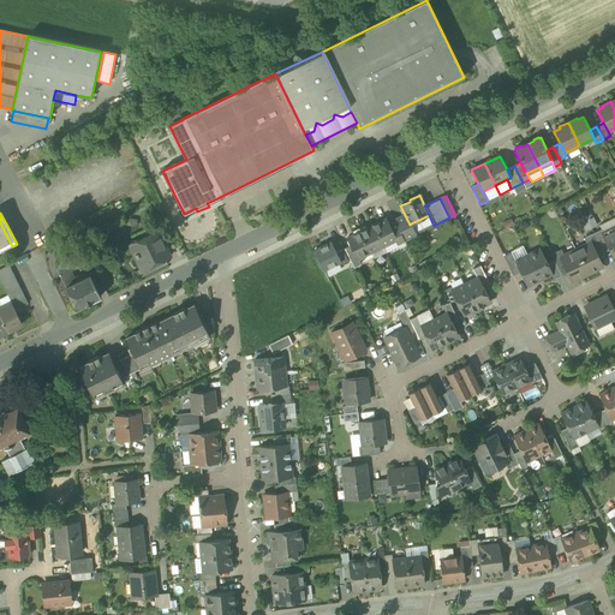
[(394,221),(395,224),(404,240),(406,239),(416,234),(411,224),(410,225),(405,215),(394,221)]
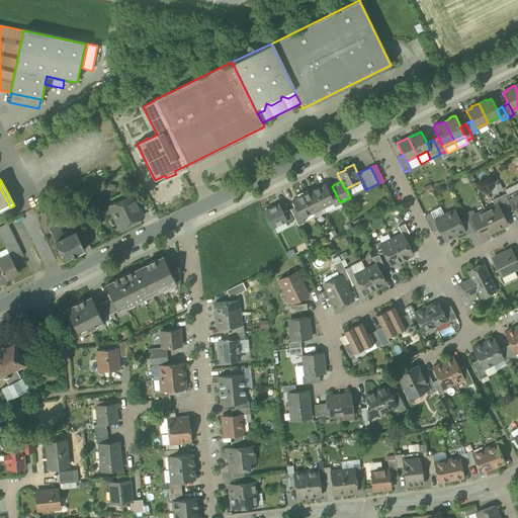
[(346,188),(350,197),(365,190),(361,181),(346,188)]
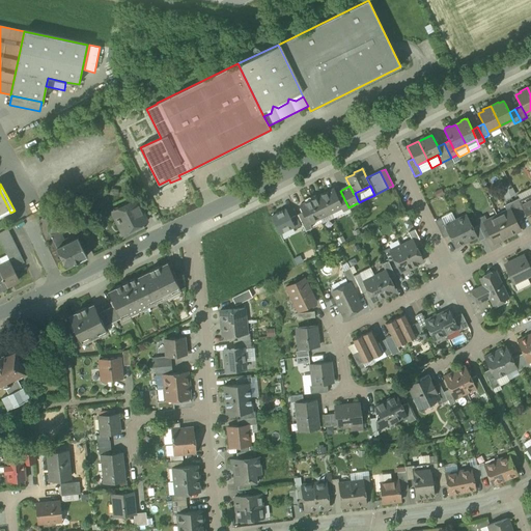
[(512,187),(502,192),(506,198),(515,194),(512,187)]
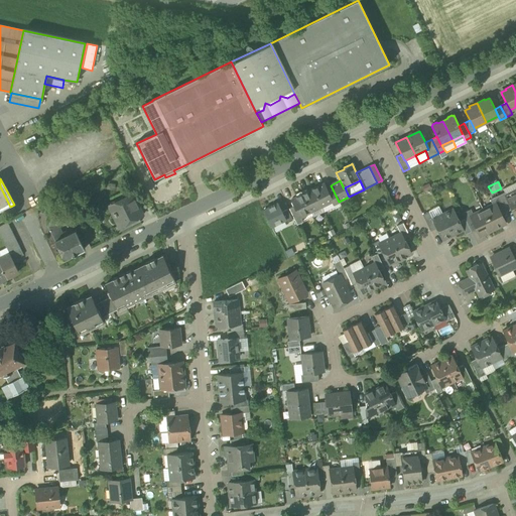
[(504,192),(506,197),(515,190),(515,182),(503,189),(504,192)]
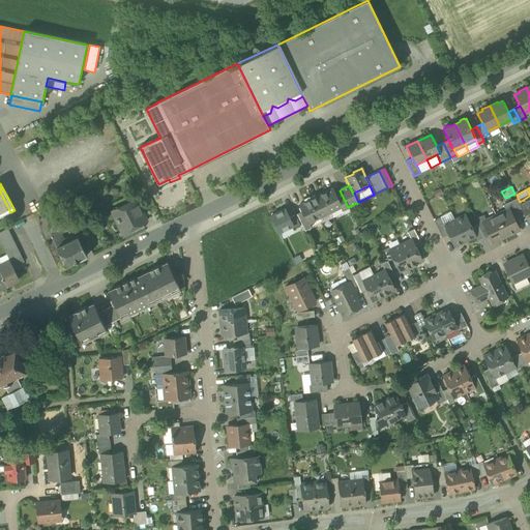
[(321,194),(321,195),(329,212),(341,207),(335,196),(332,189),(327,192),(327,190),(321,194)]
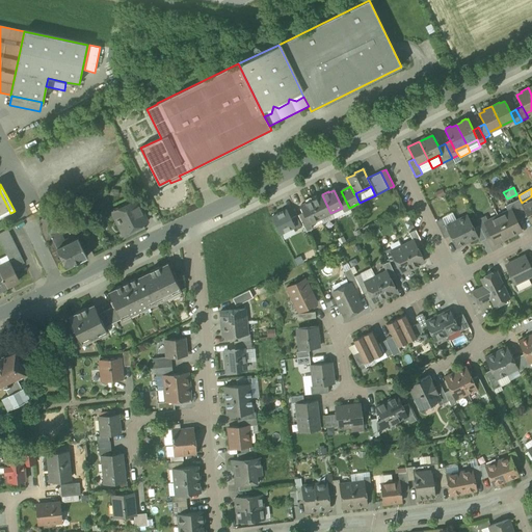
[(0,218),(10,213),(0,192),(0,218)]
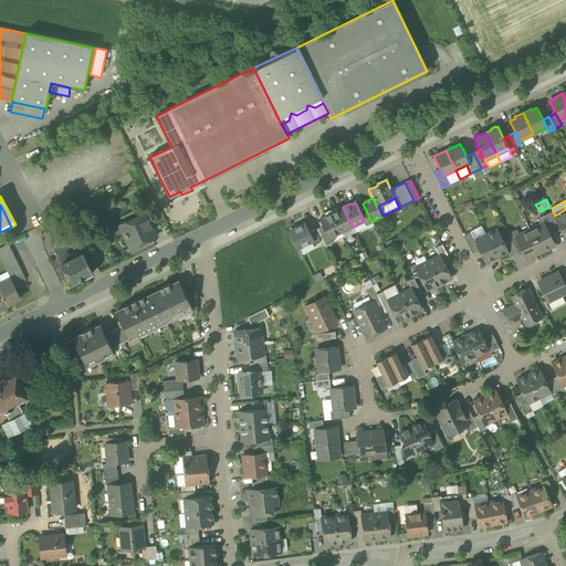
[(365,224),(371,221),(364,206),(358,209),(364,221),(365,224)]
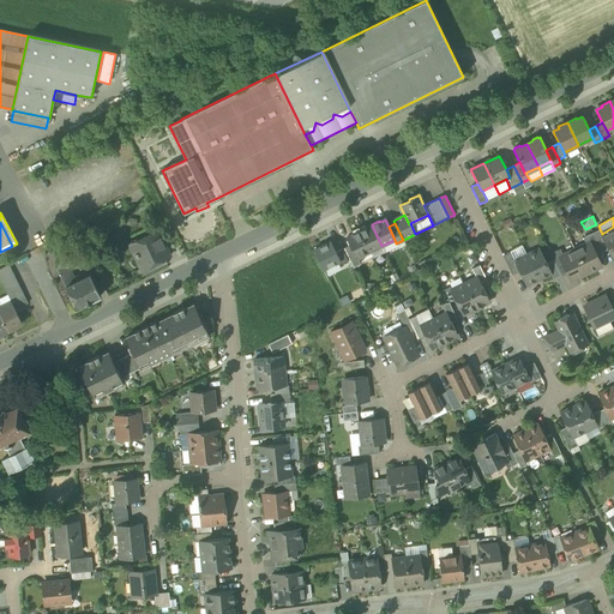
[(369,252),(381,246),(372,226),(367,228),(367,227),(366,228),(359,230),(369,252)]
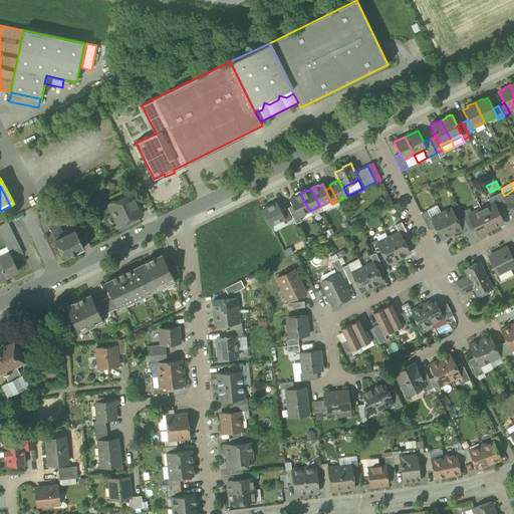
[(513,190),(504,196),(503,196),(510,209),(513,217),(513,190)]
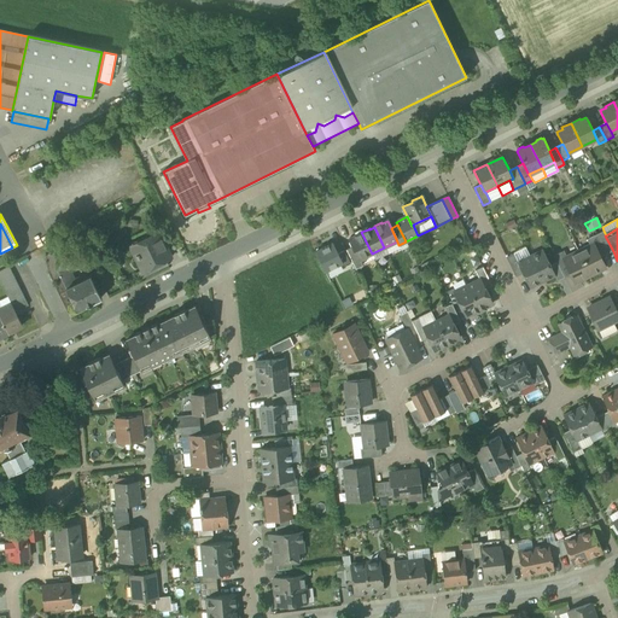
[(604,231),(596,234),(606,254),(613,251),(605,235),(606,235),(604,231)]
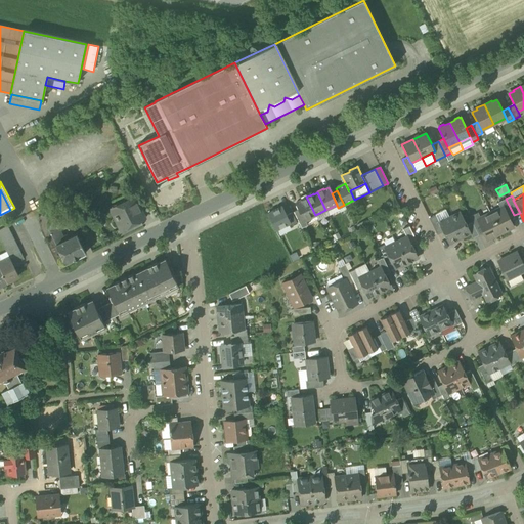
[(304,220),(315,215),(306,197),(300,200),(301,201),(296,203),(299,210),(304,220)]
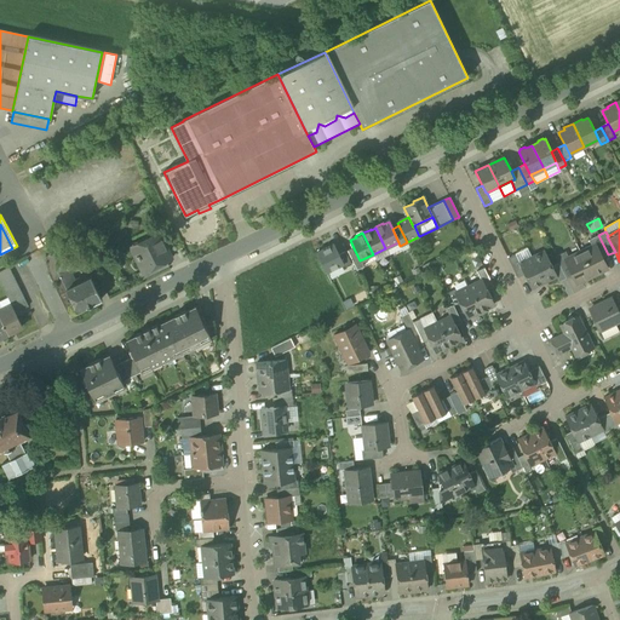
[(143,271),(156,265),(166,260),(171,258),(164,244),(160,235),(132,248),(132,250),(135,248),(138,256),(137,256),(138,258),(137,259),(143,271)]
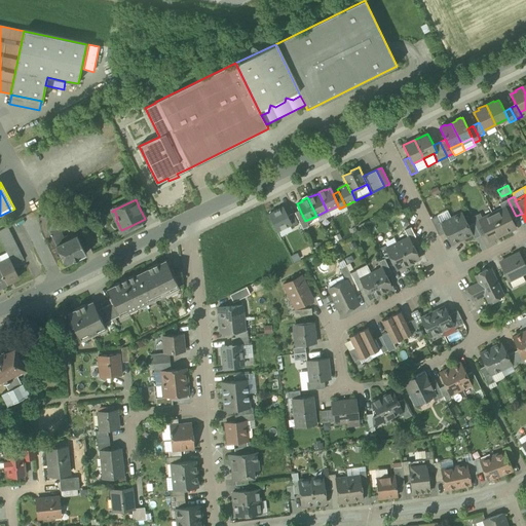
[(511,219),(516,216),(508,199),(499,203),(502,209),(505,208),(511,219)]
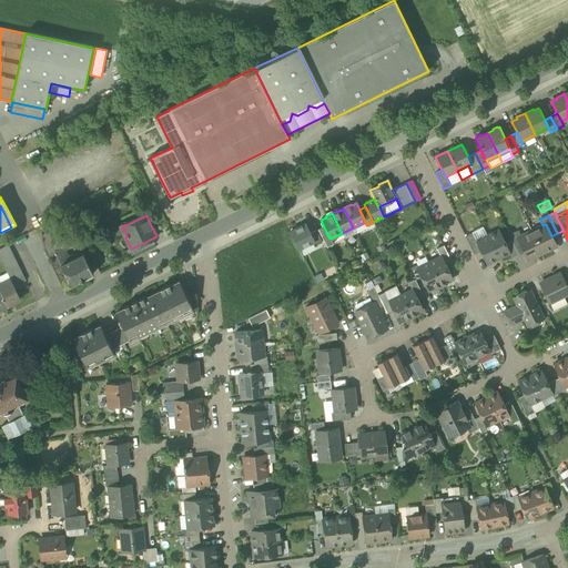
[(365,222),(353,227),(357,234),(368,229),(366,225),(365,222)]
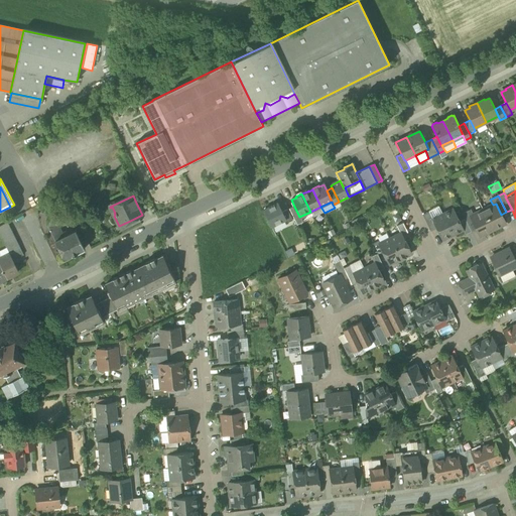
[(282,212),(278,204),(263,211),(271,227),(276,224),(284,221),(285,220),(282,212)]
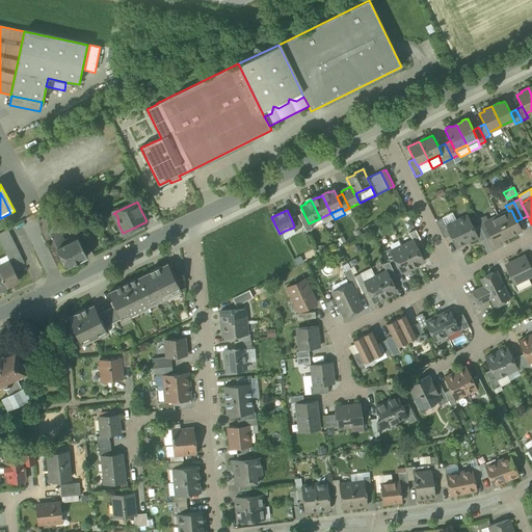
[(508,211),(498,216),(508,237),(521,231),(516,221),(511,210),(508,211)]
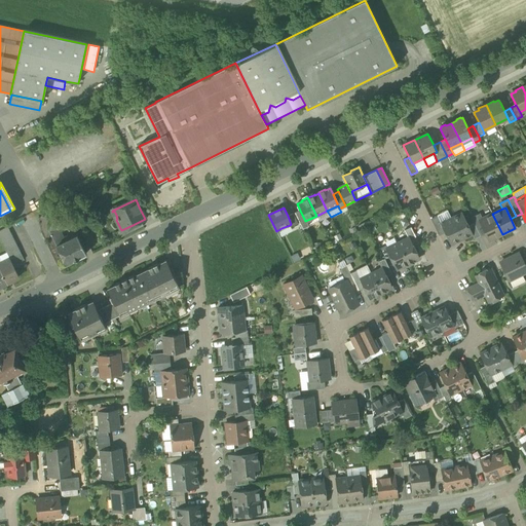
[(295,213),(303,229),(308,227),(305,221),(300,211),(295,213)]
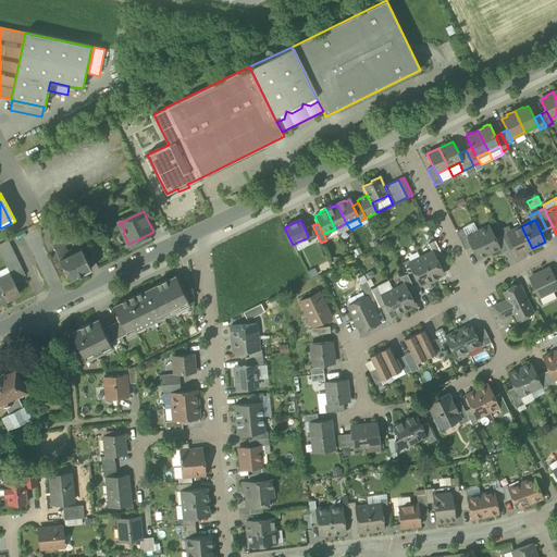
[(346,223),(335,229),(338,235),(350,230),(346,223)]
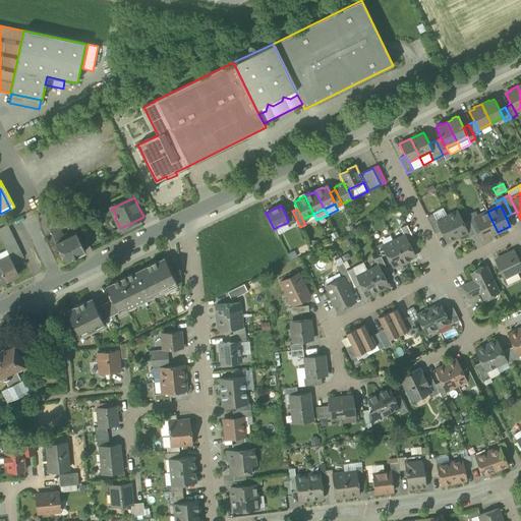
[(458,211),(447,216),(457,237),(467,232),(468,232),(464,224),(458,211)]
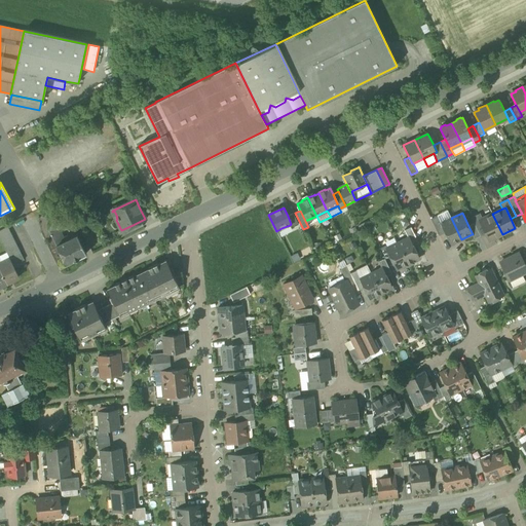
[(298,225),(293,214),(288,216),(291,224),(293,227),(298,225)]
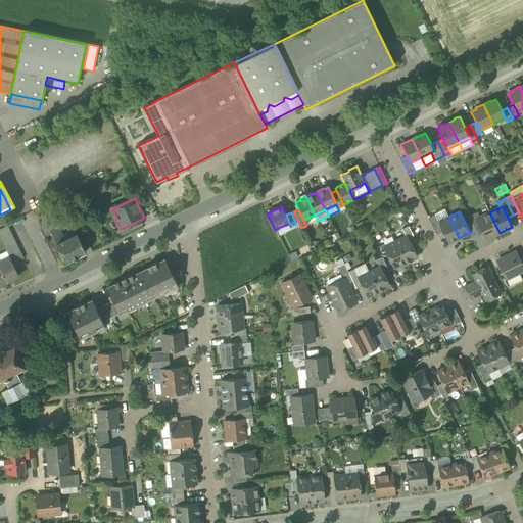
[(468,217),(471,223),(476,233),(482,230),(476,220),(479,218),(477,212),(468,217)]
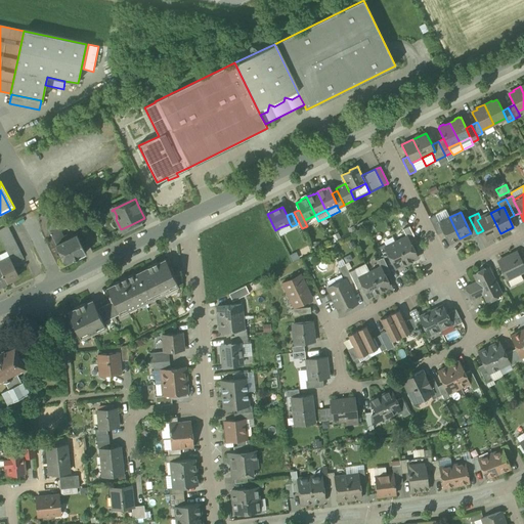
[(487,239),(500,233),(490,213),(480,218),(477,220),(483,230),(487,239)]
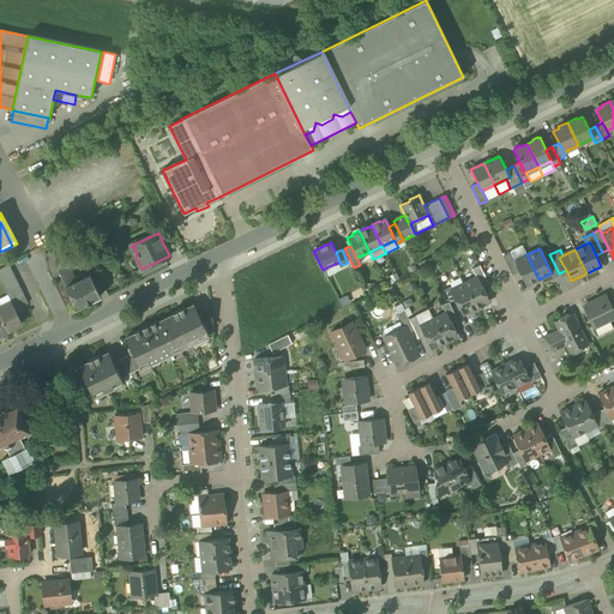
[(56,269),(66,287),(74,282),(67,270),(84,263),(79,252),(58,263),(58,264),(56,269)]
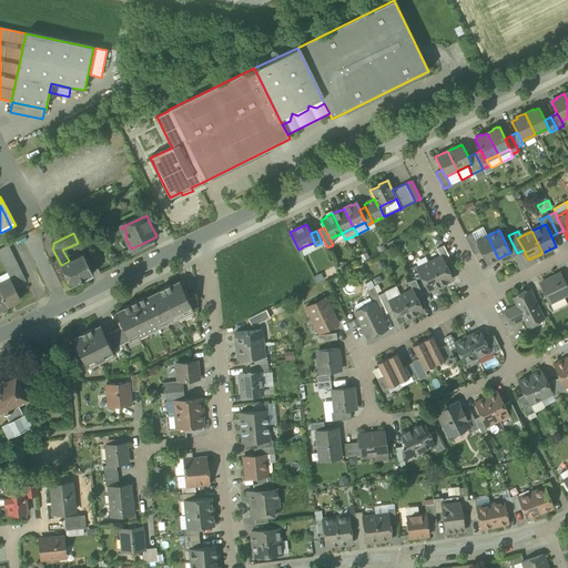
[(465,236),(474,254),(480,252),(475,242),(476,241),(472,233),(465,236)]
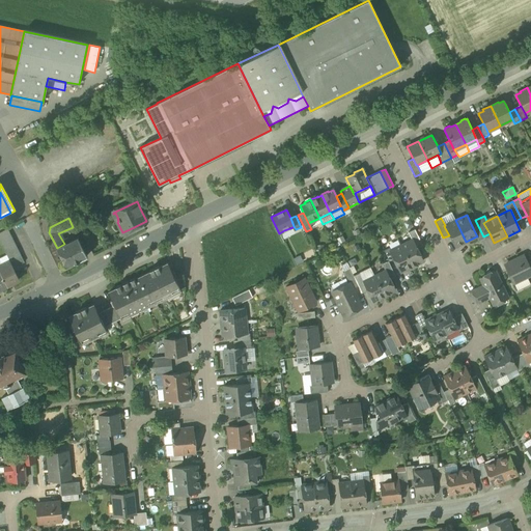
[(454,247),(466,242),(455,220),(445,225),(444,226),(449,235),(454,247)]
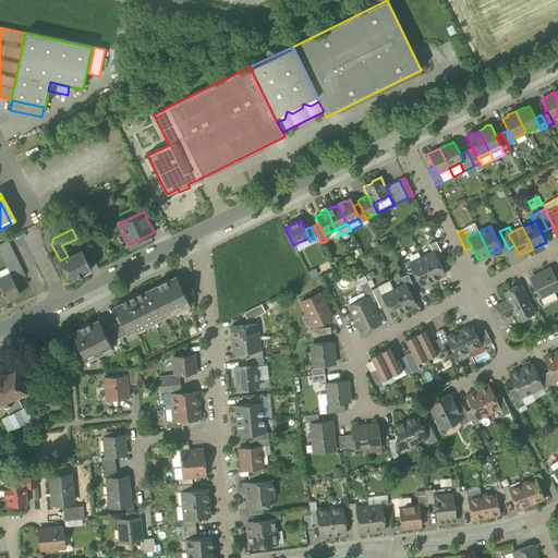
[(141,239),(143,245),(153,240),(149,234),(141,239)]
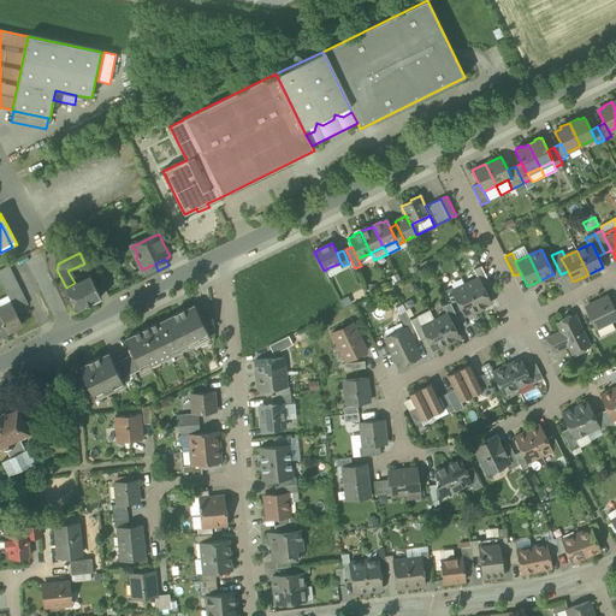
[(561,274),(555,262),(549,265),(554,274),(552,274),(555,280),(562,277),(561,274)]
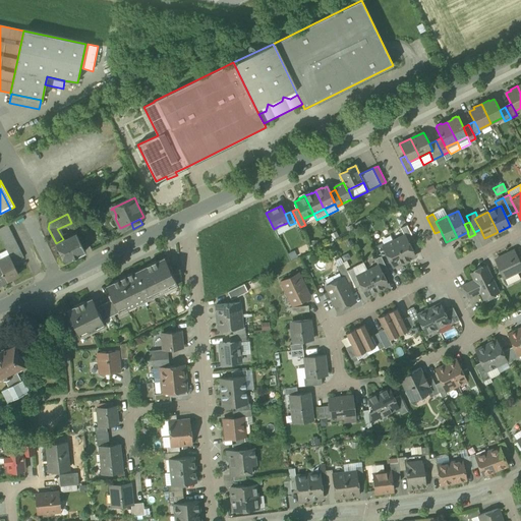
[(114,230),(117,236),(133,229),(131,223),(120,228),(114,230)]
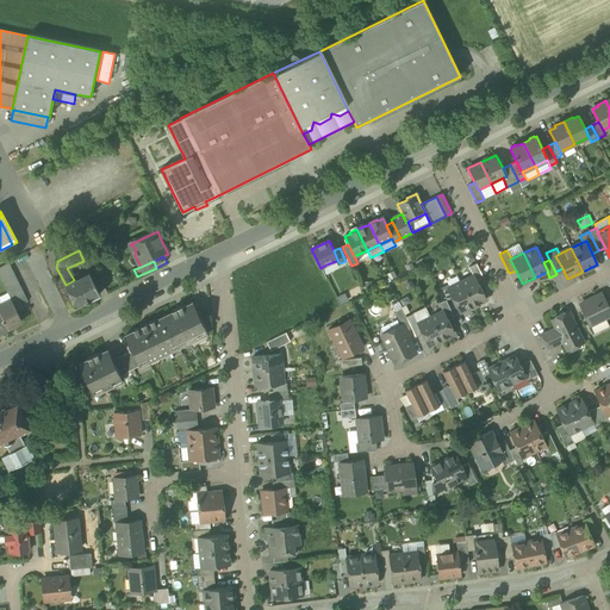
[(336,261),(327,265),(329,271),(338,266),(336,261)]
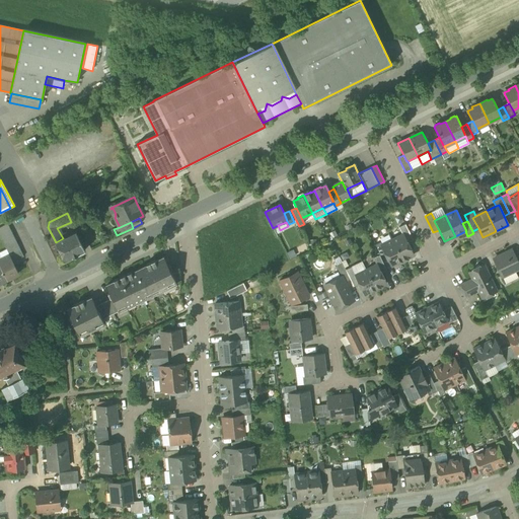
[(0,227),(0,233),(10,229),(7,223),(0,227)]
